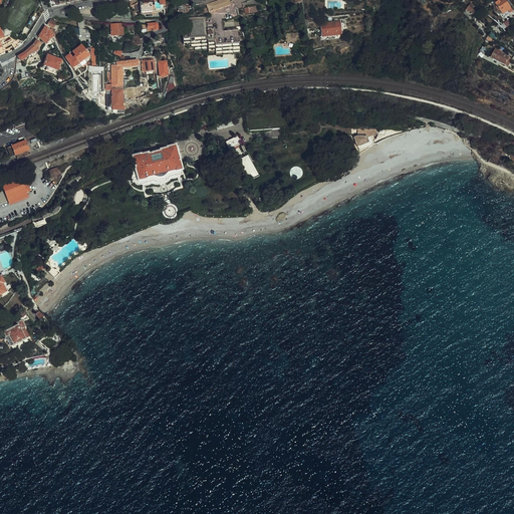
[(179,1),(178,0),(173,0),(173,5),(178,5),(178,9),(182,9),(188,9),(188,6),(183,6),(183,3),(181,3),(180,1),(179,1)]
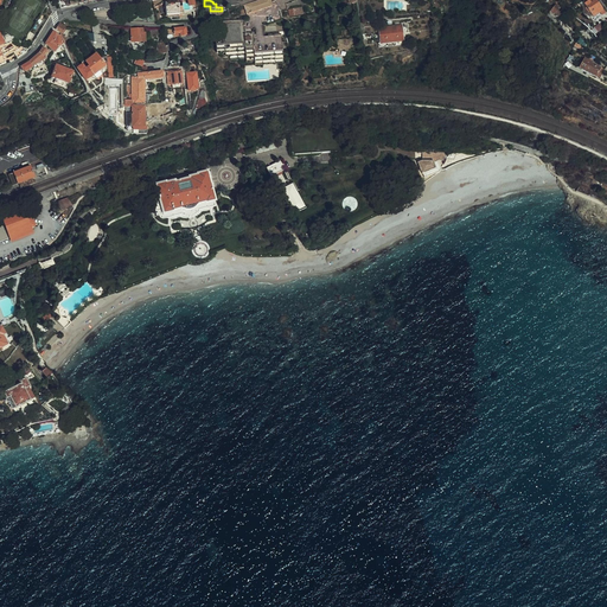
[(244,6),(247,14),(254,12),(273,6),(272,4),(269,0),(261,0),(257,1),(244,6)]
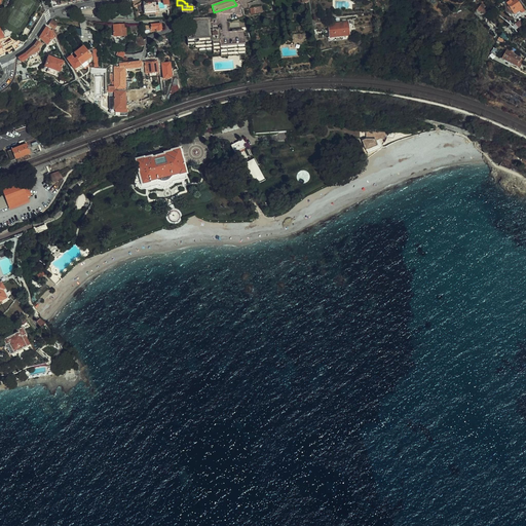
[(516,0),(502,0),(503,0),(506,5),(513,12),(517,9),(516,8),(520,5),(516,0)]
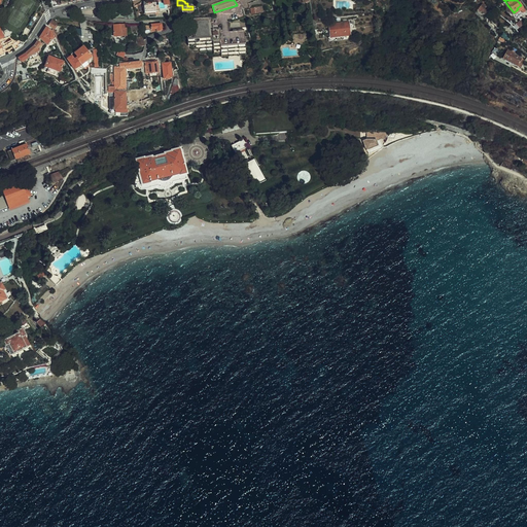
[(155,1),(144,2),(144,4),(144,7),(144,13),(155,12),(155,1)]
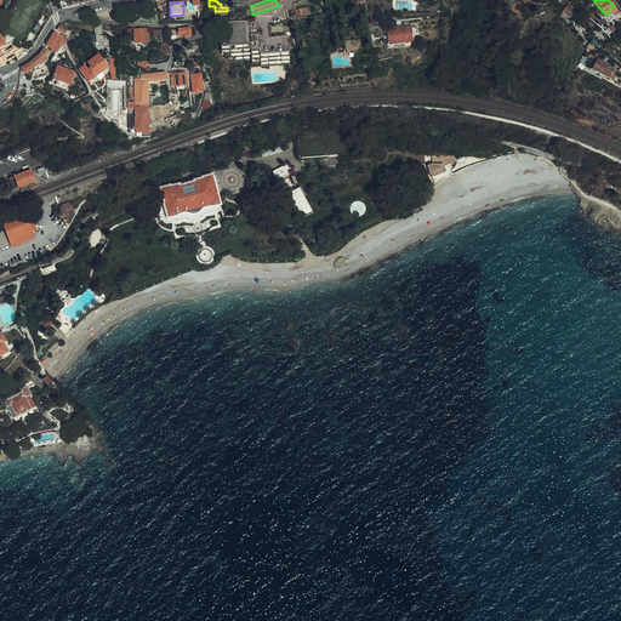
[(565,1),(560,7),(565,12),(569,15),(571,11),(568,7),(570,5),(565,1)]
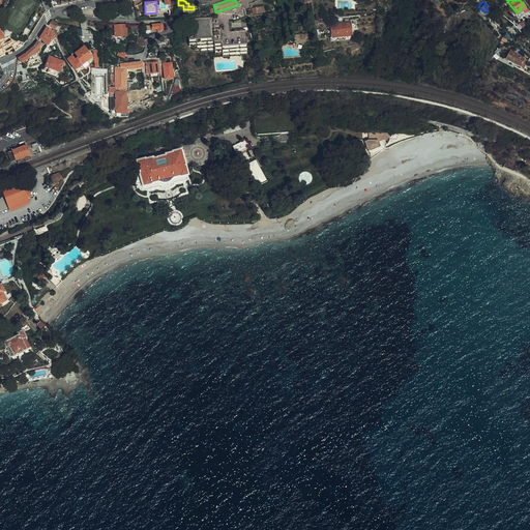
[(348,20),(327,22),(329,35),(349,33),(348,20)]
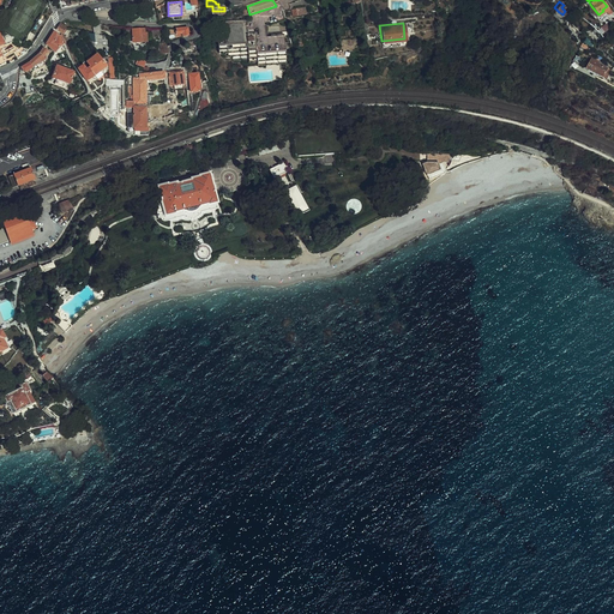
[(221,34),(221,24),(212,24),(214,43),(222,43),(222,49),(227,49),(227,53),(242,52),(244,55),(252,55),(252,59),(281,56),(280,32),(262,34),(251,35),(250,31),(221,34)]
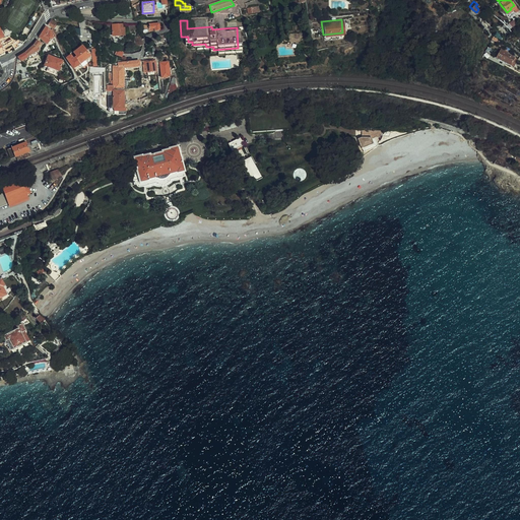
[(122,28),(122,24),(120,24),(112,24),(113,36),(125,36),(124,28),(122,28)]
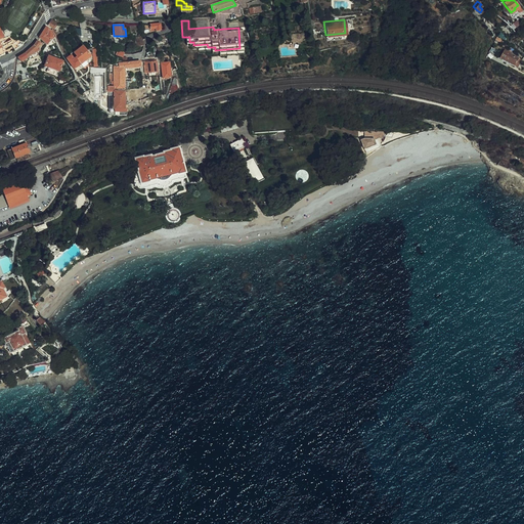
[(42,34),(40,38),(47,44),(48,45),(50,41),(54,37),(51,31),(49,29),(47,27),(42,34)]
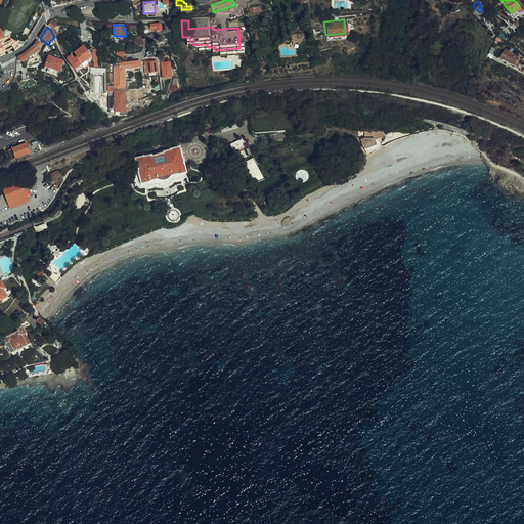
[(16,35),(11,38),(8,41),(11,46),(20,40),(16,35)]
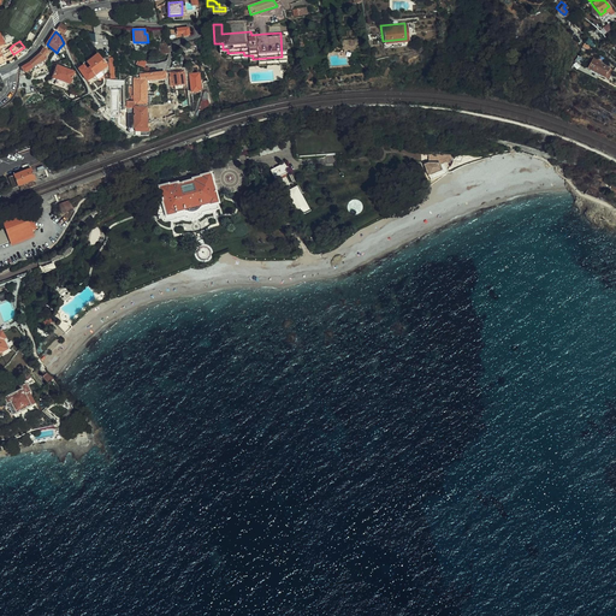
[(30,63),(23,67),(25,72),(33,69),(37,65),(42,63),(46,60),(45,58),(48,53),(48,52),(45,47),(41,53),(30,63)]
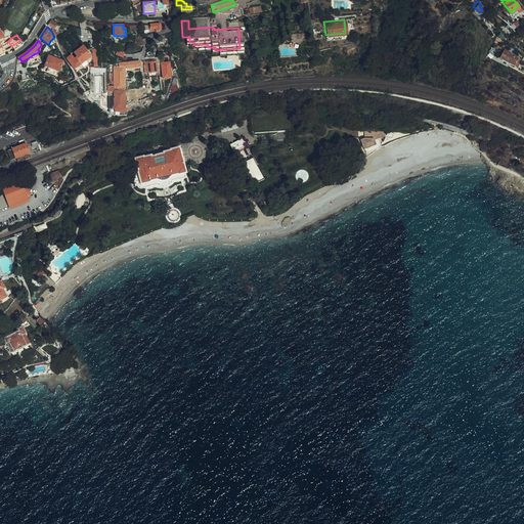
[(72,54),(68,58),(72,63),(75,68),(78,66),(83,62),(88,57),(91,55),(86,48),(84,45),(77,50),(79,54),(77,55),(74,57),(72,54)]
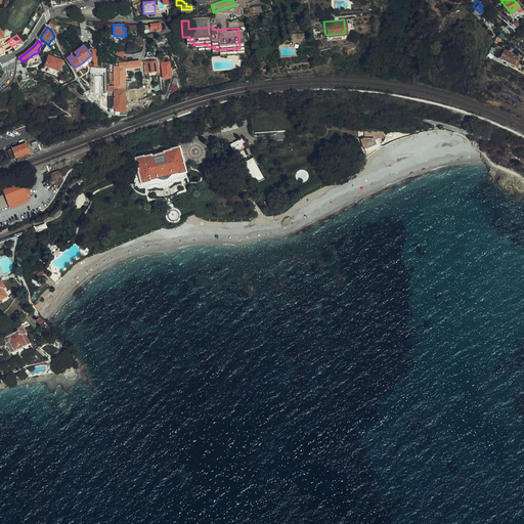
[(509,50),(503,47),(497,55),(499,56),(508,61),(512,63),(516,55),(510,52),(511,51),(509,50)]
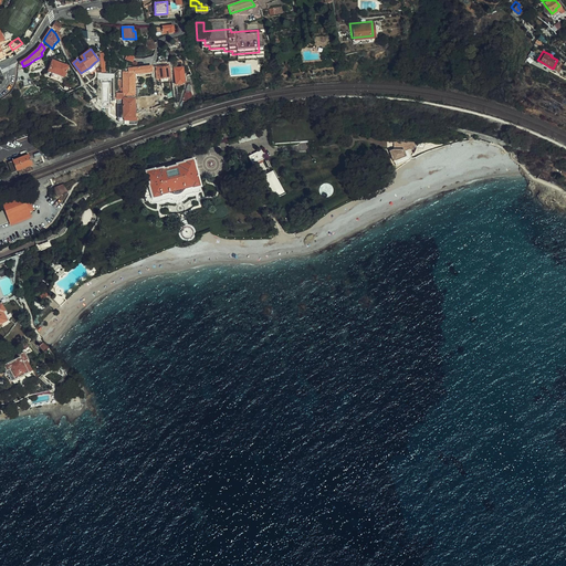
[(63,82),(66,83),(70,72),(67,71),(69,65),(53,60),(50,70),(48,75),(63,82)]
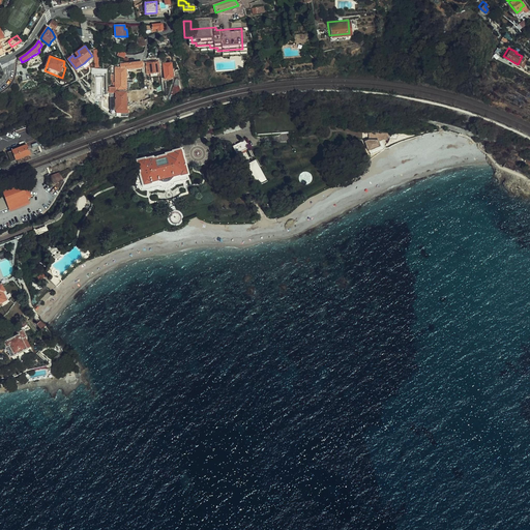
[(149,74),(147,74),(147,76),(151,76),(151,74),(158,72),(160,72),(159,61),(147,62),(147,66),(148,66),(149,74)]
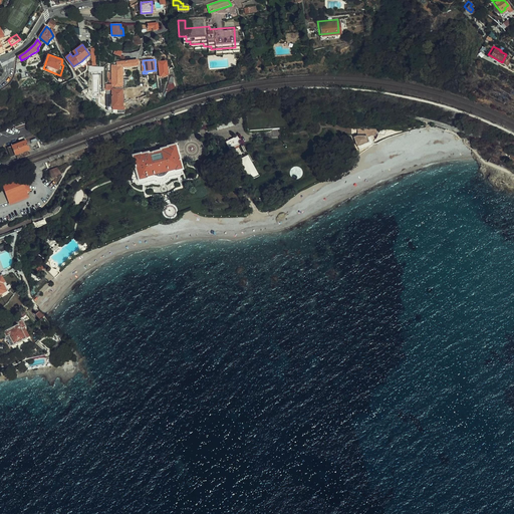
[(105,84),(106,87),(112,87),(121,87),(122,77),(122,75),(122,66),(138,65),(138,60),(117,62),(117,65),(112,65),(112,84),(105,84)]
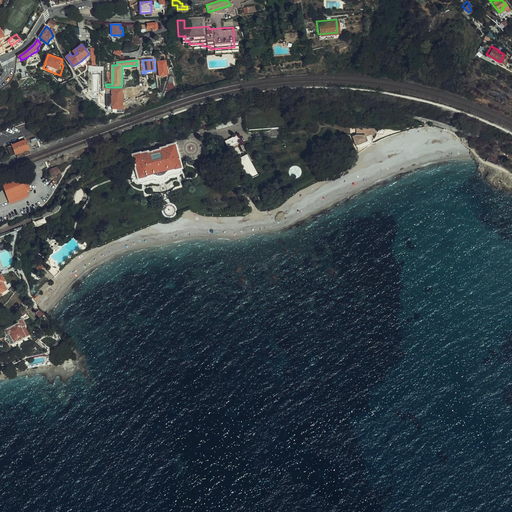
[(165,62),(164,60),(159,60),(159,69),(160,76),(163,76),(168,76),(166,62),(165,62)]
